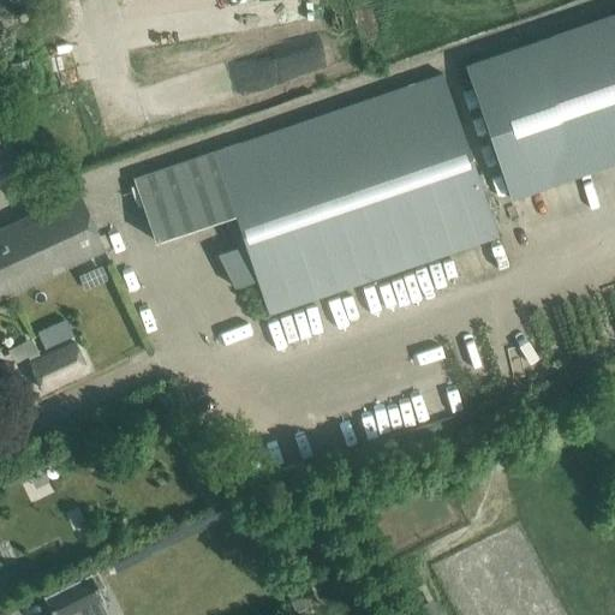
[(614,161),(614,13),(465,66),(509,198),(614,161)]
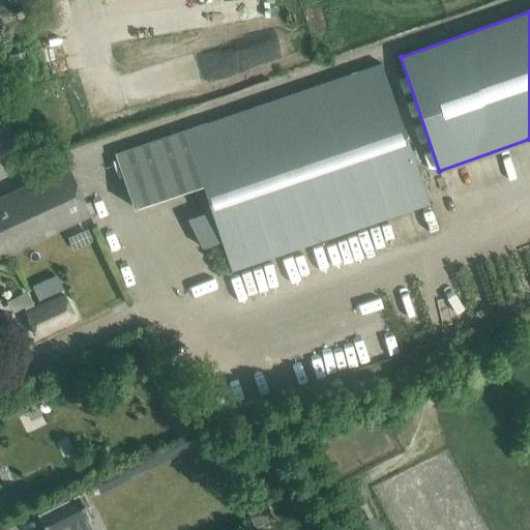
[(183,130),(115,154),(116,159),(123,178),(133,208),(202,184),(211,211),(222,241),(231,270),(429,202),(381,63),(183,130)]
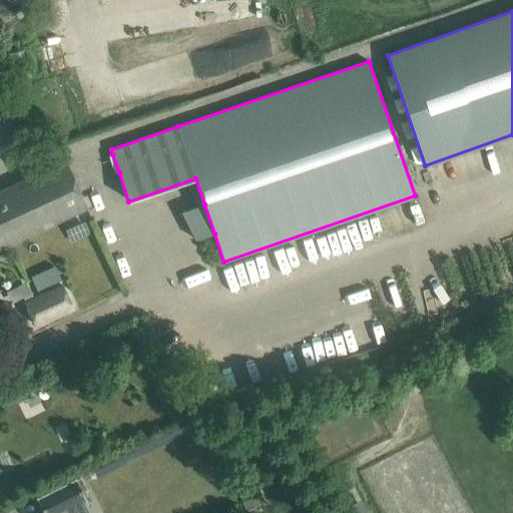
[(0,143),(11,139),(0,117),(0,143)]
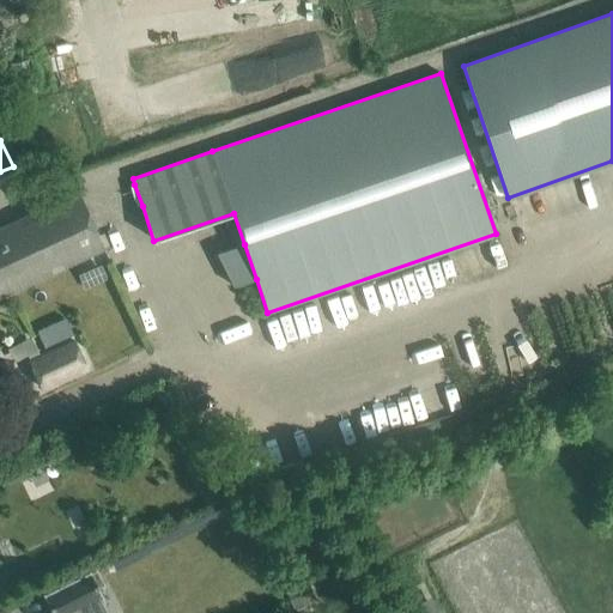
[(0,295),(104,247),(78,190),(0,225),(0,295)]
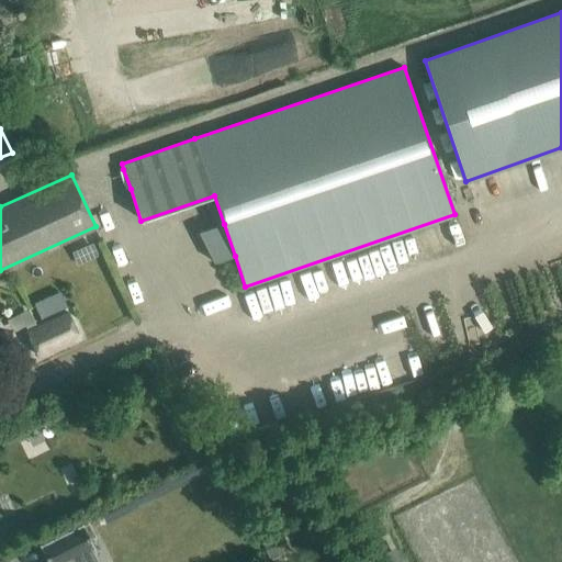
[(79,337),(68,313),(27,332),(38,356),(79,337)]
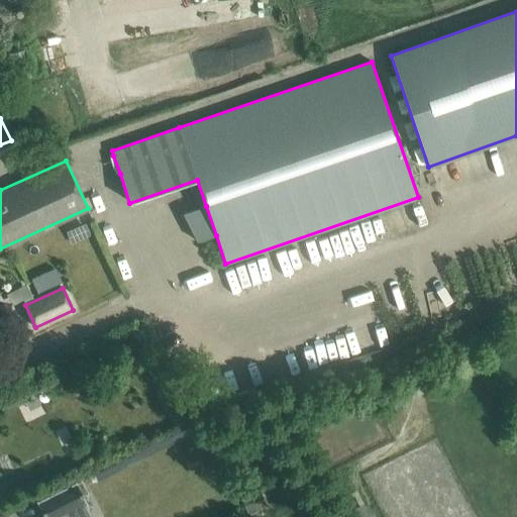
[(54,516),(86,501),(76,480),(35,500),(43,516),(54,516)]
